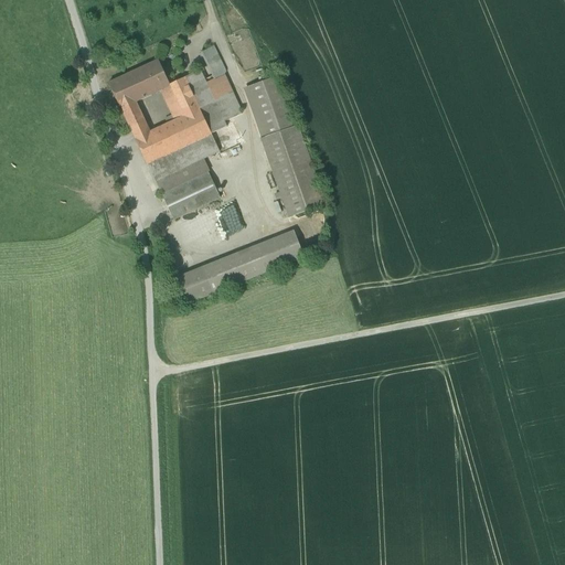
[(221,62),(213,48),(202,53),(214,76),(216,80),(225,75),(219,63),(221,62)]
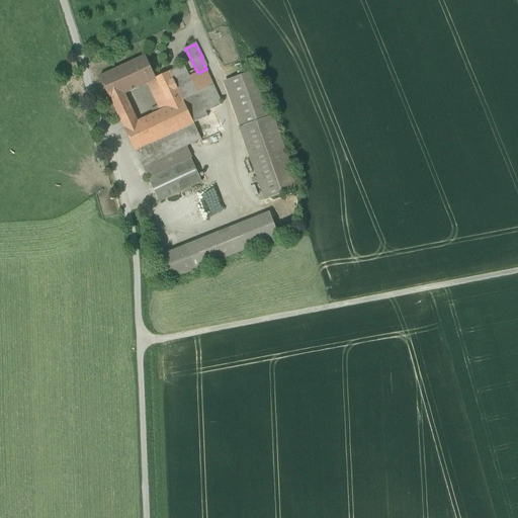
[(145,56),(128,64),(131,71),(135,80),(138,78),(142,86),(147,84),(155,80),(155,79),(145,56)]
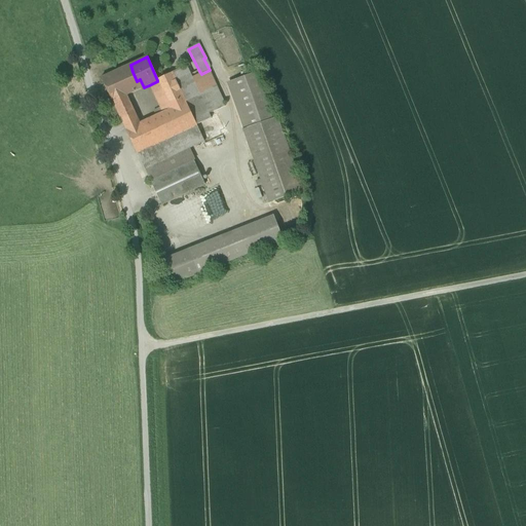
[(130,65),(102,78),(122,122),(136,115),(126,96),(144,87),(140,79),(137,81),(133,72),(130,65)]
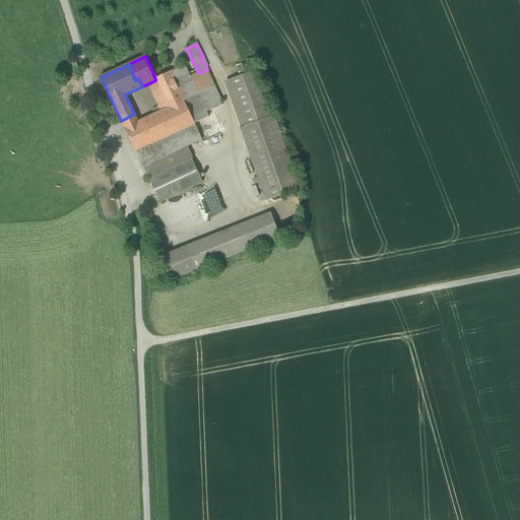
[(184,65),(170,72),(175,81),(177,80),(178,82),(185,79),(184,77),(189,74),(184,65)]
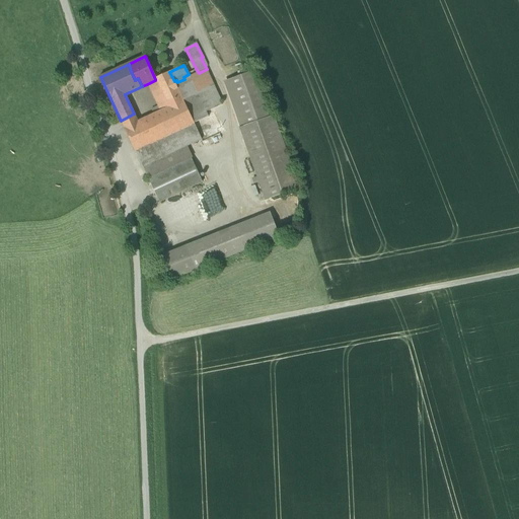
[(189,74),(183,77),(184,79),(177,82),(176,80),(174,81),(183,100),(194,124),(209,117),(206,113),(222,104),(213,85),(207,69),(199,73),(197,70),(189,74)]
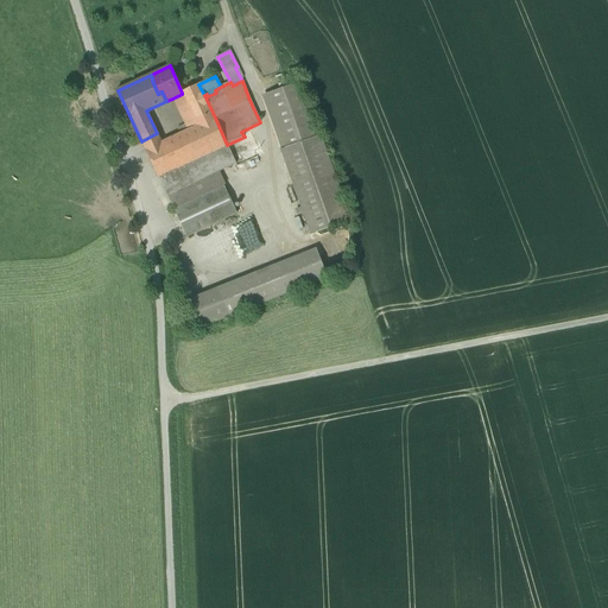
[(198,84),(182,93),(182,94),(172,99),(185,126),(178,128),(181,134),(215,118),(204,95),(198,84)]
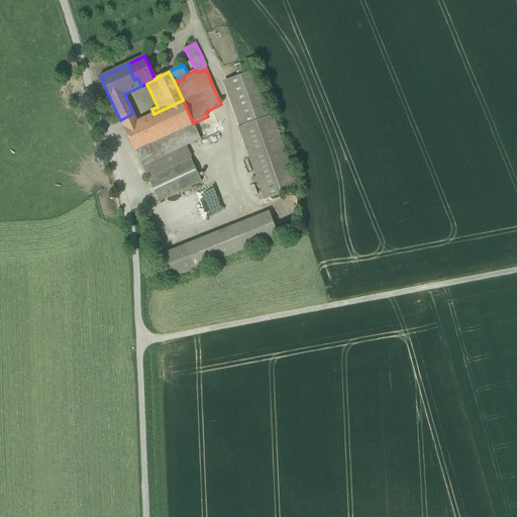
[(252,72),(223,82),(239,127),(269,117),(252,72)]
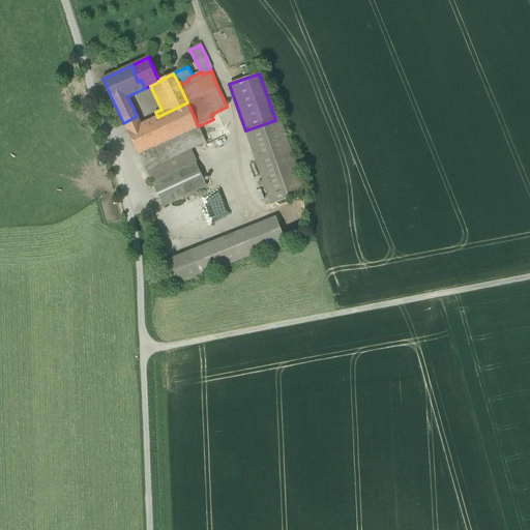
[(141,124),(127,131),(138,155),(139,154),(199,126),(198,126),(187,102),(157,117),(141,124)]
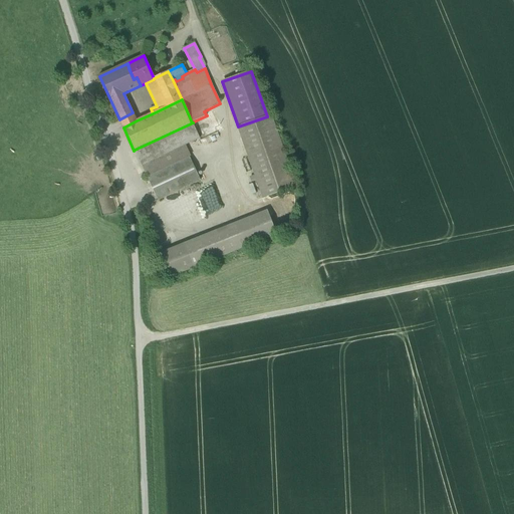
[(133,112),(119,119),(123,127),(137,120),(133,112)]
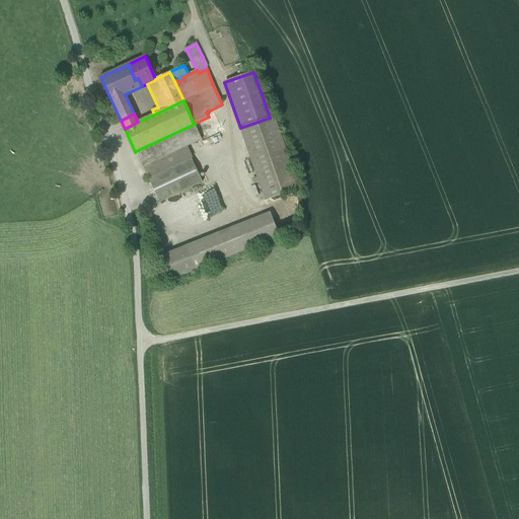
[(240,128),(239,128),(266,201),(299,189),(274,117),(270,118),(240,128)]
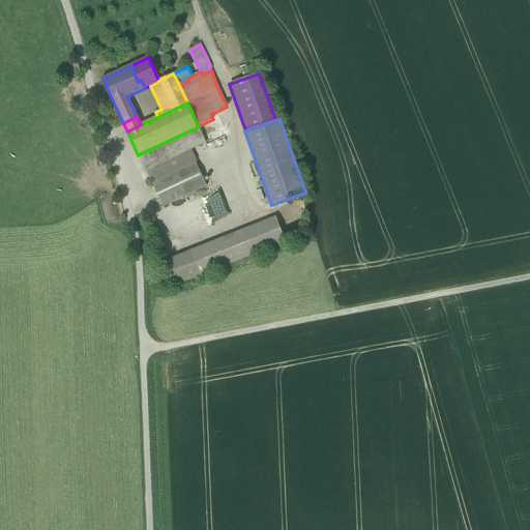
[(199,126),(139,154),(146,171),(189,150),(206,143),(199,126)]
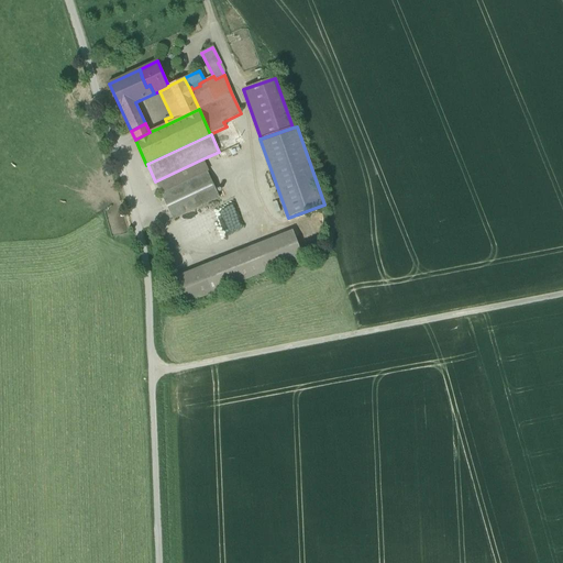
[(201,159),(155,181),(162,195),(208,173),(201,159)]
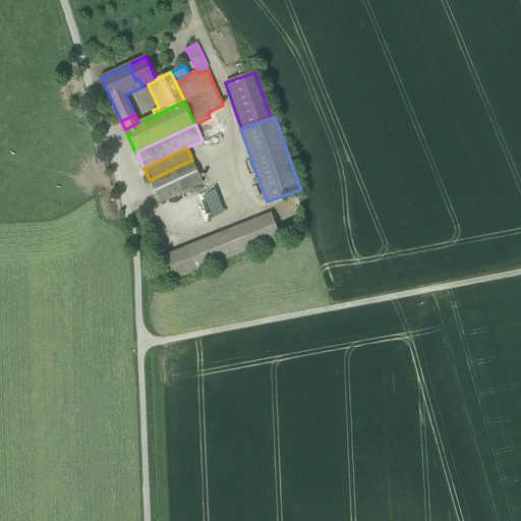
[(192,160),(150,180),(160,204),(204,183),(192,160)]
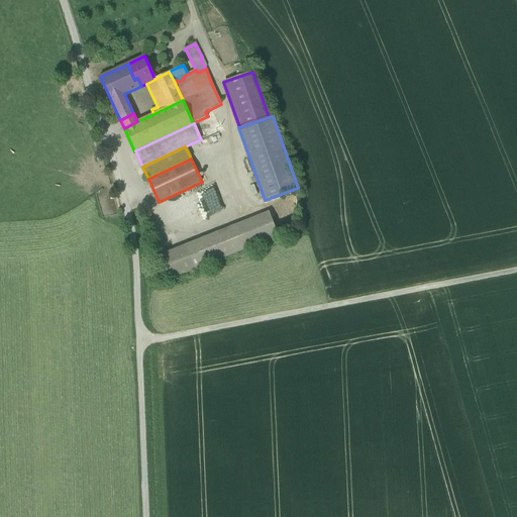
[(271,218),(166,260),(173,278),(278,235),(271,218)]
